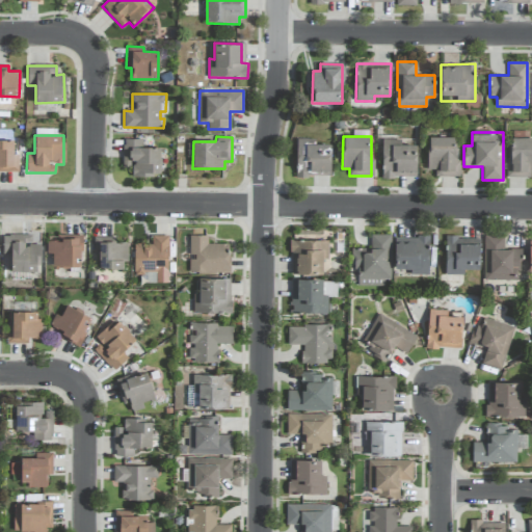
[(455,137),(428,137),(428,169),(435,169),(434,177),(459,177),(459,159),(455,159),(455,137)]
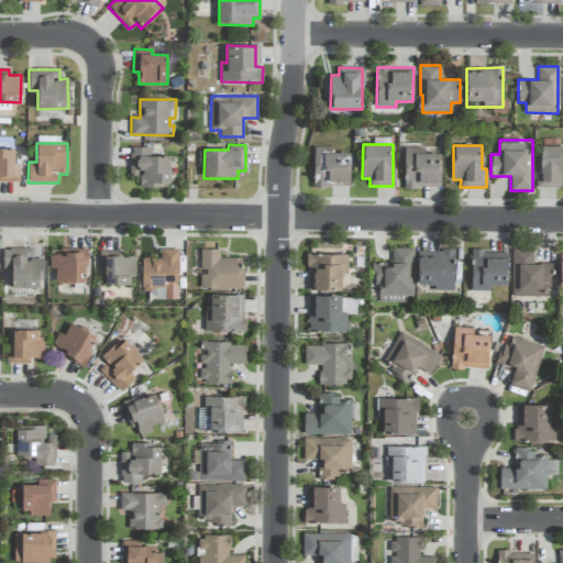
[(562,145),(541,146),(541,169),(536,169),(536,188),(562,187),(562,180),(562,179),(562,145)]
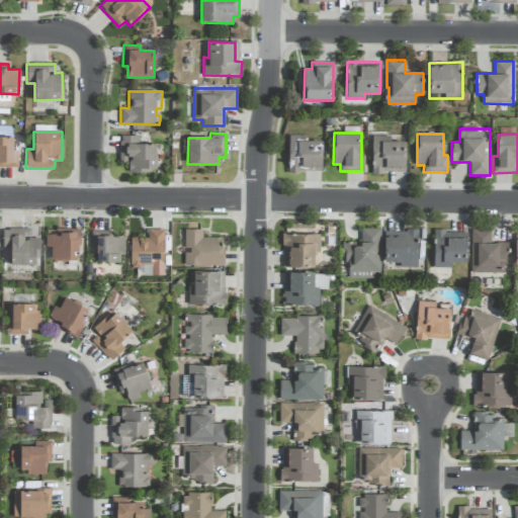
[(322,141),(307,141),(307,135),(288,135),(288,171),(322,172),(322,141)]
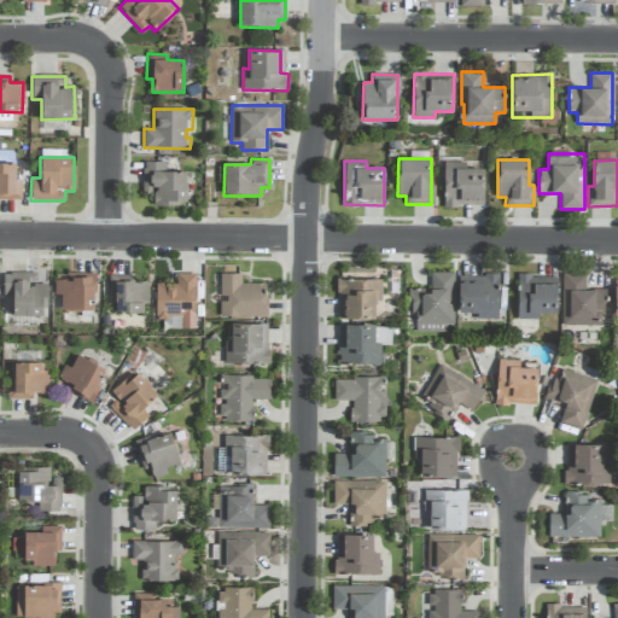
[(186,172),(165,172),(165,162),(143,162),(143,194),(153,194),(153,204),(186,204),(186,172)]
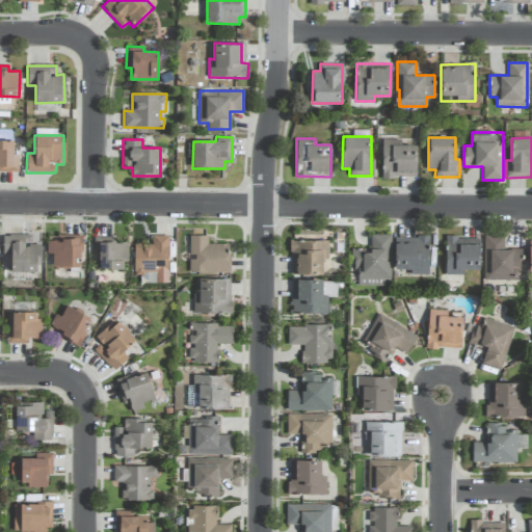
[(416,178),(417,144),(401,144),(401,139),(382,139),(381,177),(416,178)]
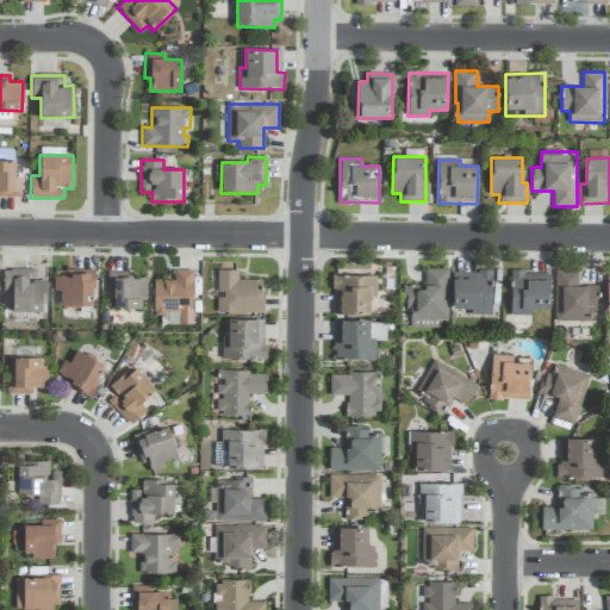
[(0,197),(20,197),(20,187),(16,188),(14,161),(0,161),(0,197)]
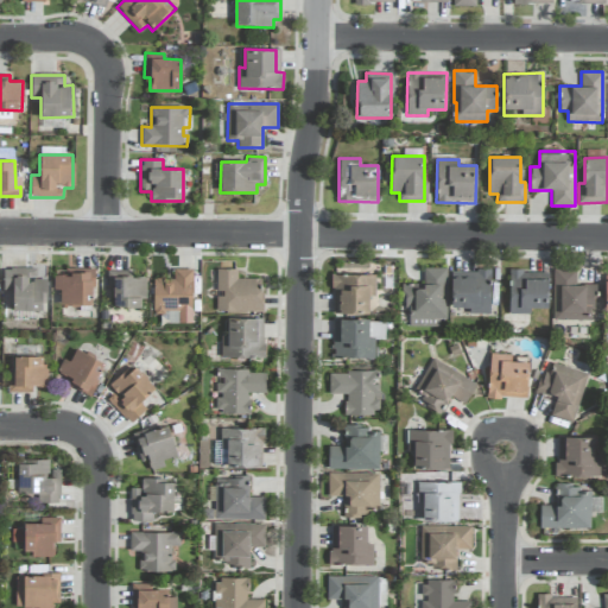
[(2,290),(12,291),(12,311),(42,311),(42,301),(45,301),(46,279),(37,279),(37,268),(4,268),(2,290)]
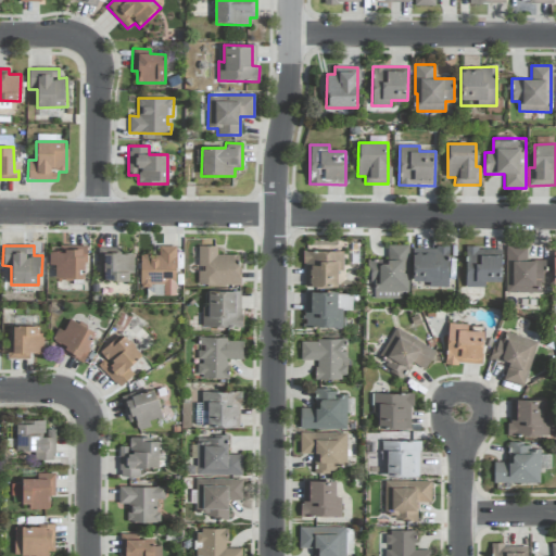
[(140,255),(140,286),(176,285),(175,245),(159,245),(159,254),(140,255)]
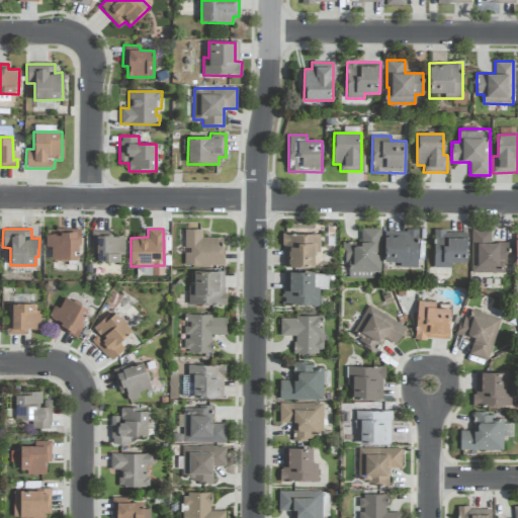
[(223,267),(224,237),(202,237),(202,230),(184,229),(184,266),(223,267)]
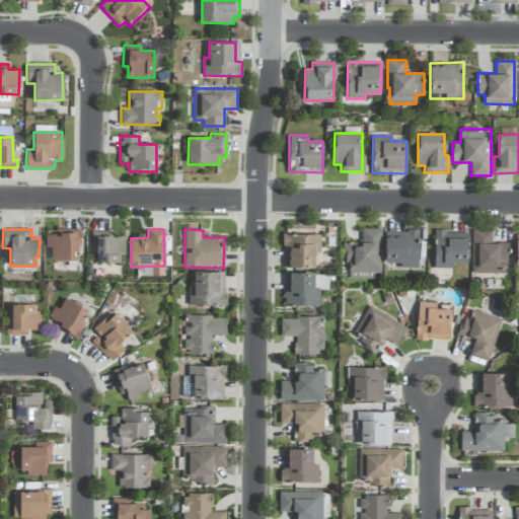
[(380,277),(381,229),(362,229),(361,242),(346,242),(346,276),(380,277)]
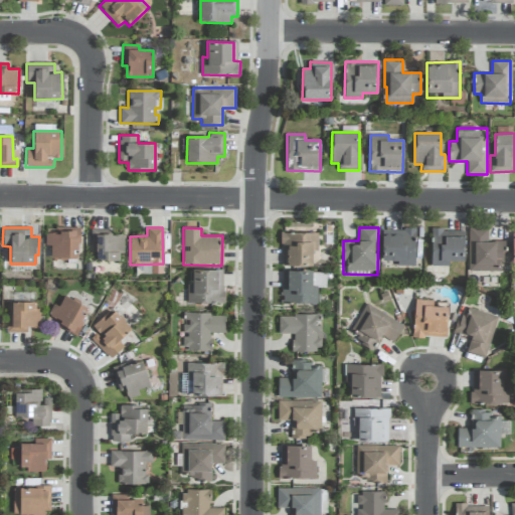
[(77,259),(76,228),(54,228),(54,233),(45,233),(45,245),(50,245),(50,259),(77,259)]
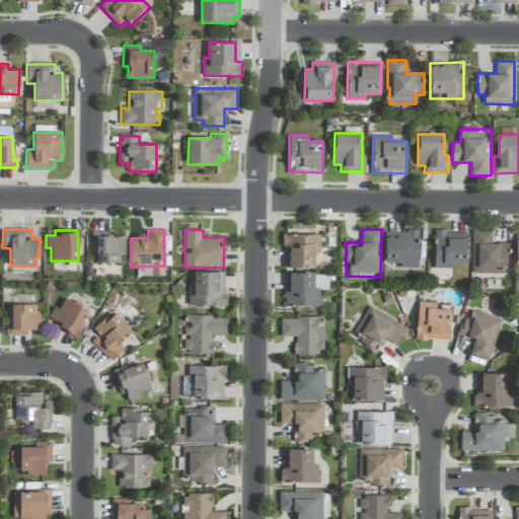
[(95,262),(123,263),(123,237),(112,236),(112,231),(91,230),(90,248),(96,248),(95,262)]
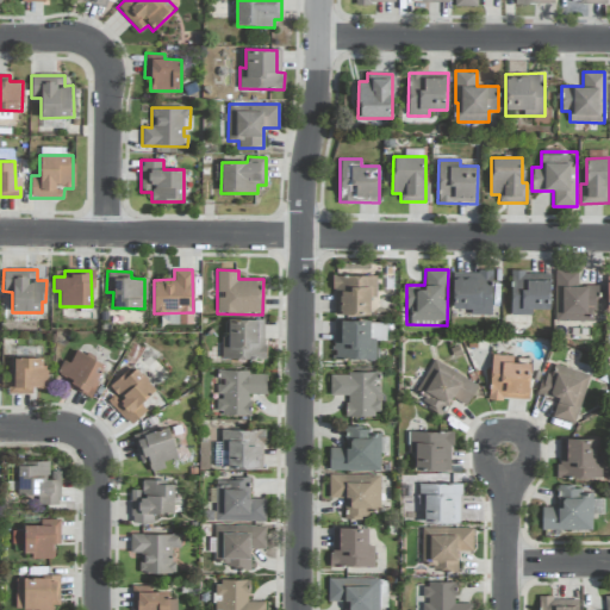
[(597,286),(578,286),(578,271),(555,271),(554,321),(596,321),(597,286)]
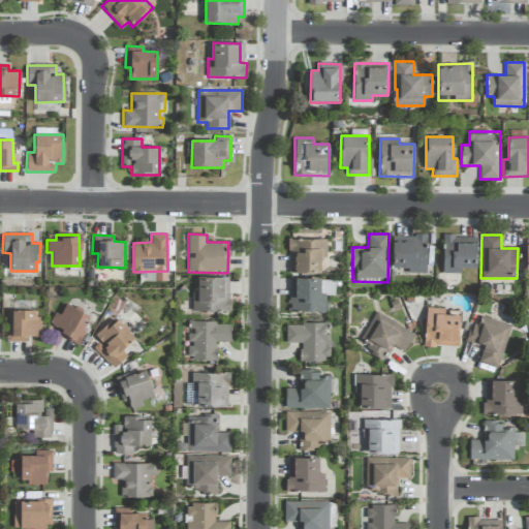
[(426,273),(427,237),(393,236),(392,268),(407,268),(407,273),(426,273)]
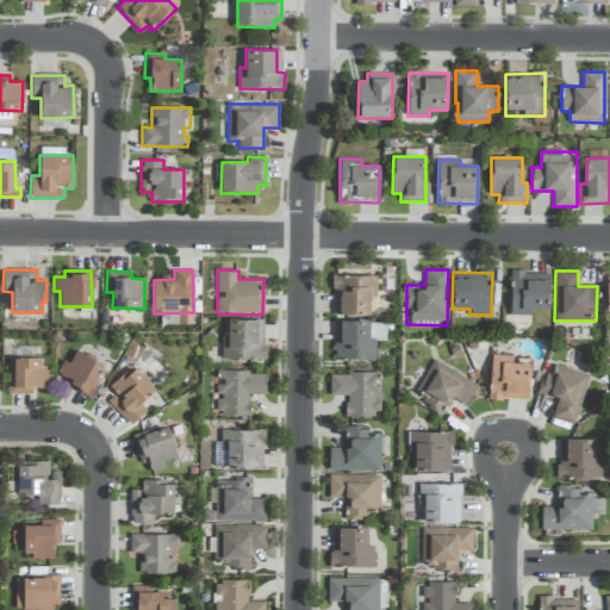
[(551,272),(511,272),(510,315),(531,316),(531,310),(549,310),(551,272)]
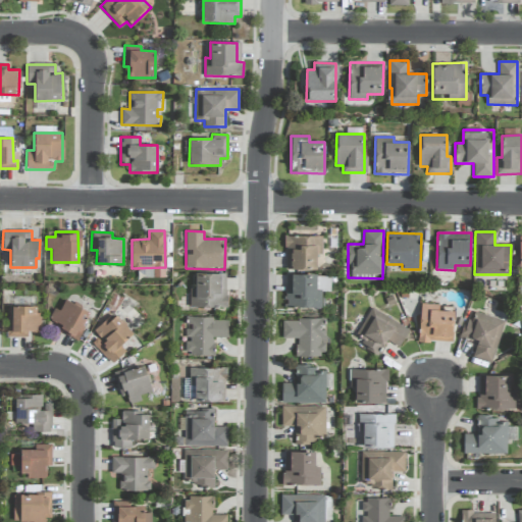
[(322,236),(285,236),(284,269),(316,270),(317,255),(322,255),(322,236)]
